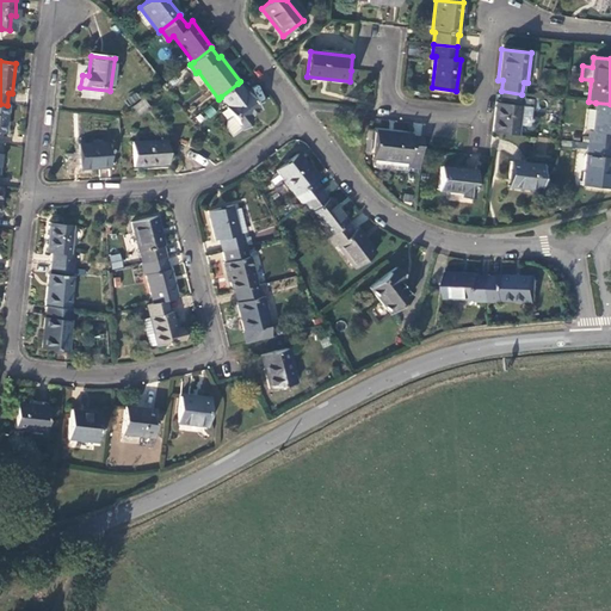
[(245,92),(238,84),(221,97),(228,105),(226,107),(232,115),(224,119),(224,127),(230,135),(240,127),(241,128),(252,122),(248,117),(260,109),(247,92),(245,92)]
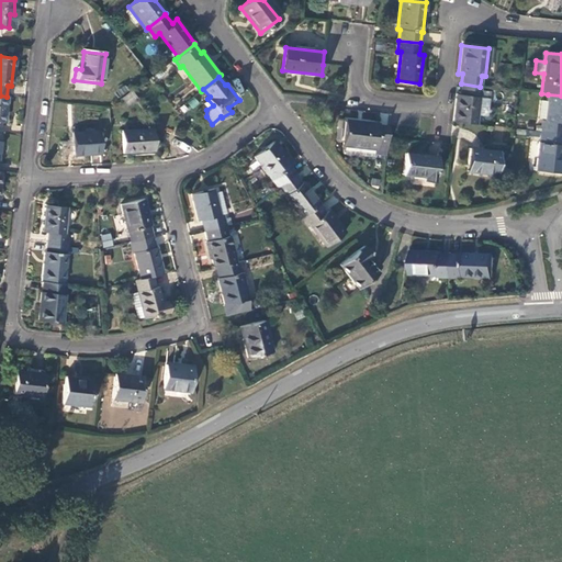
[(479,98),(480,87),(461,83),(460,96),(456,94),(452,122),(475,125),(476,116),(486,117),(489,99),(479,98)]
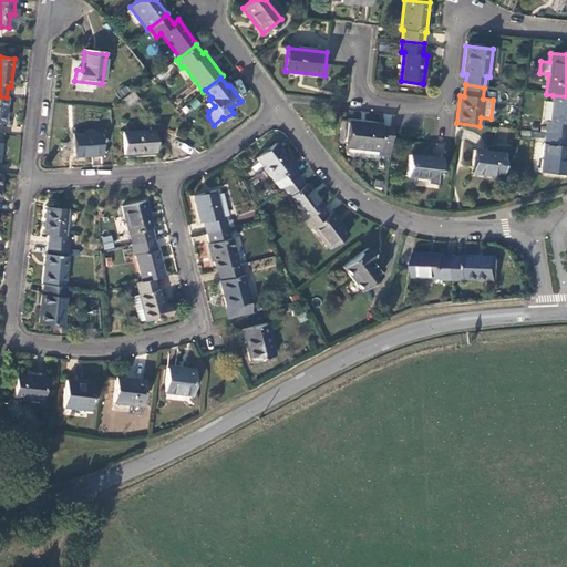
[(132,92),(122,99),(129,107),(138,100),(132,92)]
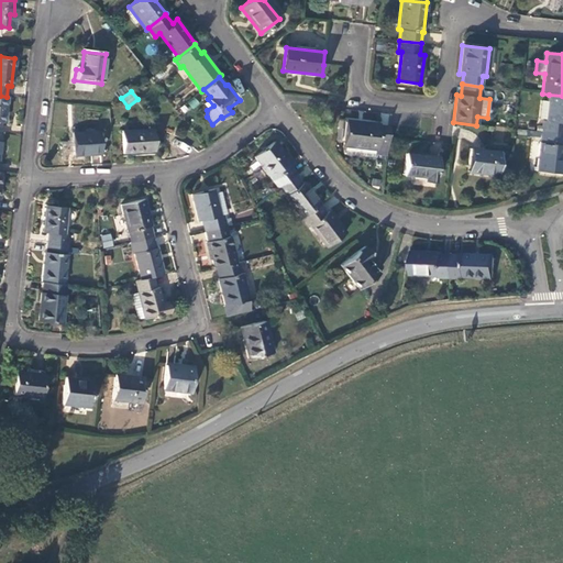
[(562,96),(549,95),(548,102),(545,119),(545,121),(542,122),(541,133),(562,135),(562,133),(562,96)]
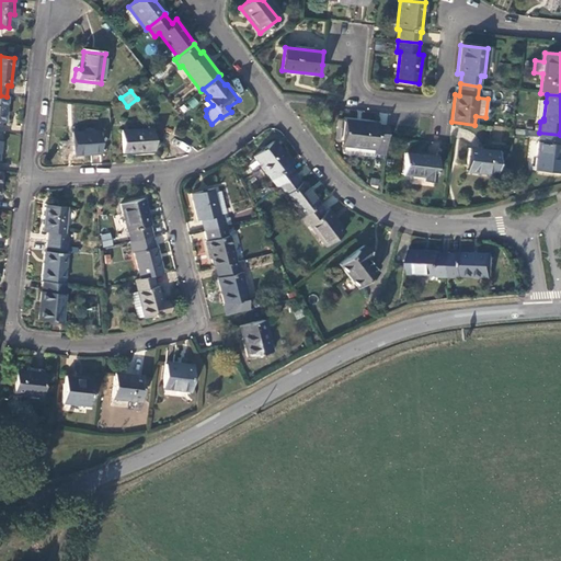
[(387,137),(388,126),(377,125),(377,124),(364,123),(364,124),(345,122),(342,152),(374,156),(375,148),(386,148),(387,137)]
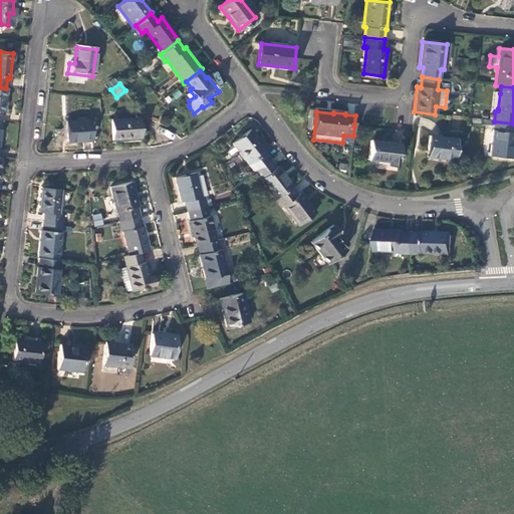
[(139,117),(111,119),(112,140),(141,138),(139,117)]
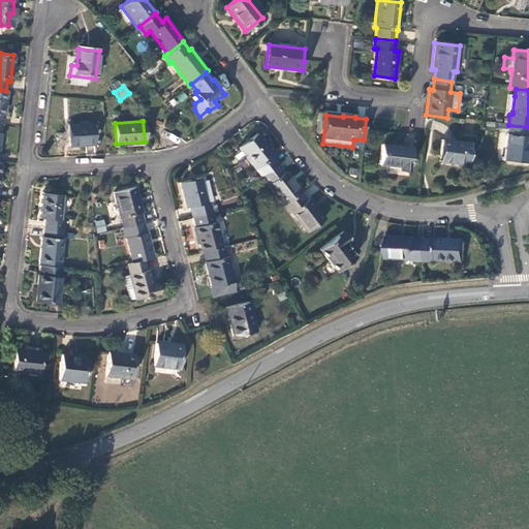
[(93,123),(69,125),(69,147),(94,145),(93,123)]
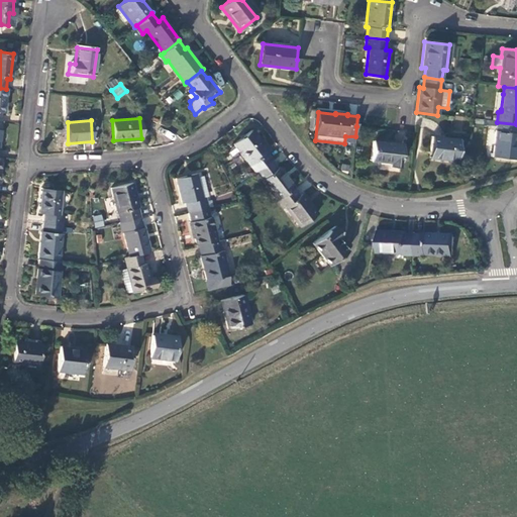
[(516,124),(497,122),(496,131),(495,131),(493,158),(514,160),(516,134),(516,133),(516,124)]
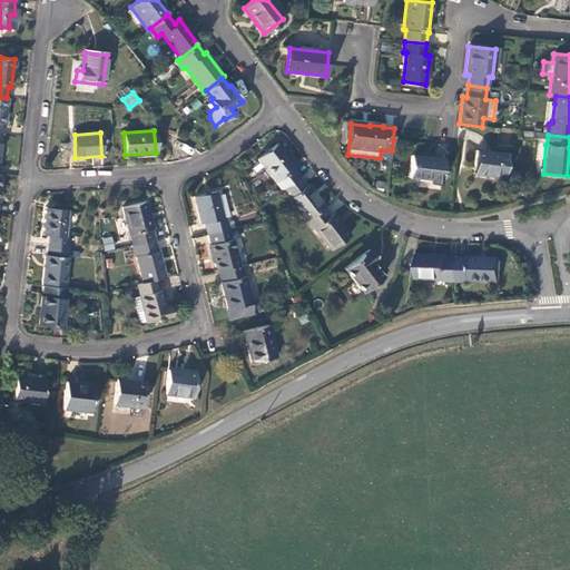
[(276,183),(282,190),(298,177),(293,169),(296,167),(279,144),(257,160),(275,184),(276,183)]
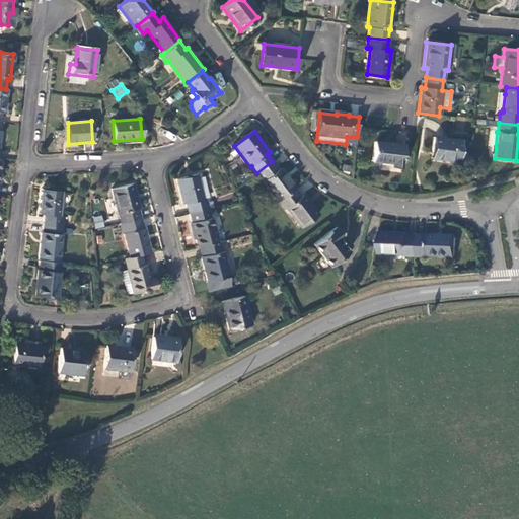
[(461,141),(433,137),(430,159),(458,162),(461,141)]
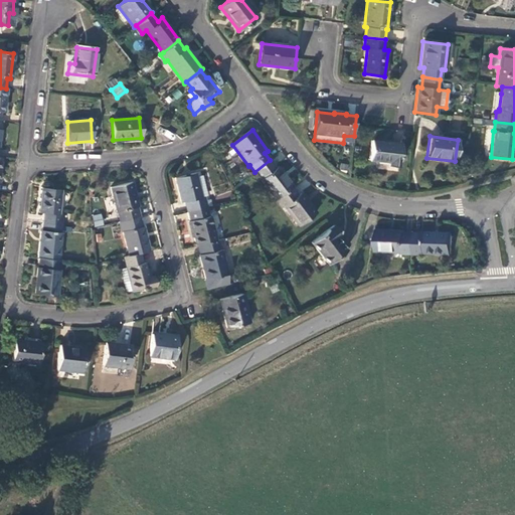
[(401,144),(371,140),(369,160),(388,162),(388,166),(398,167),(401,144)]
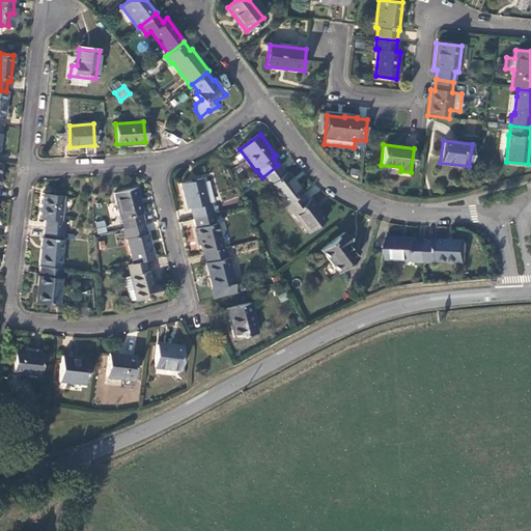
[(278,165),(262,177),(284,206),(300,194),(302,193),(286,172),(284,173),(278,165)]
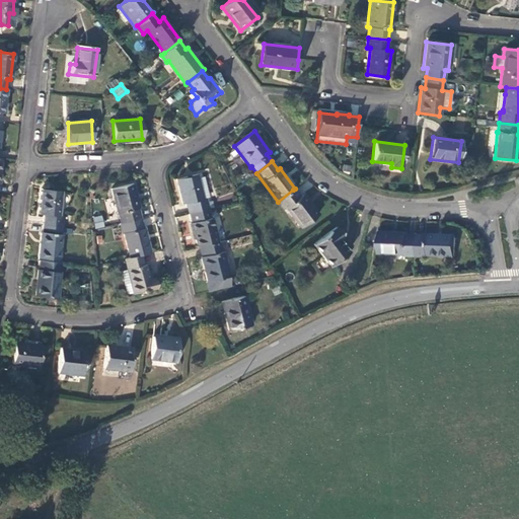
[(187,204),(189,213),(209,208),(207,198),(211,197),(205,174),(199,176),(199,174),(177,179),(183,205),(187,204)]
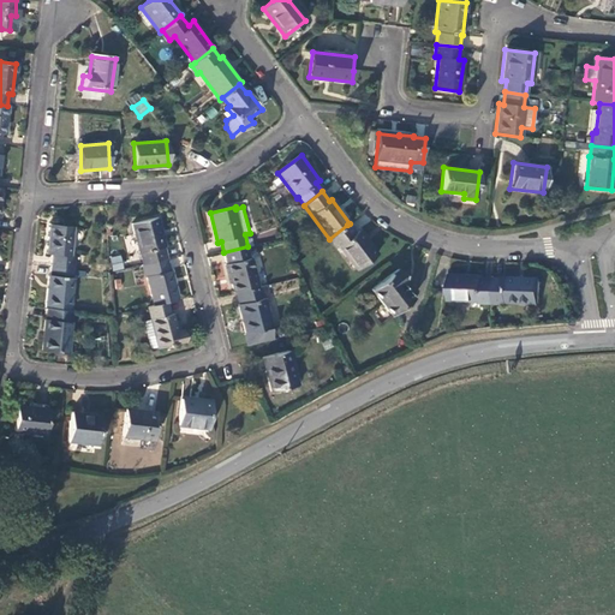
[(142,264),(166,260),(162,248),(165,246),(157,218),(131,225),(138,252),(139,252),(142,264)]
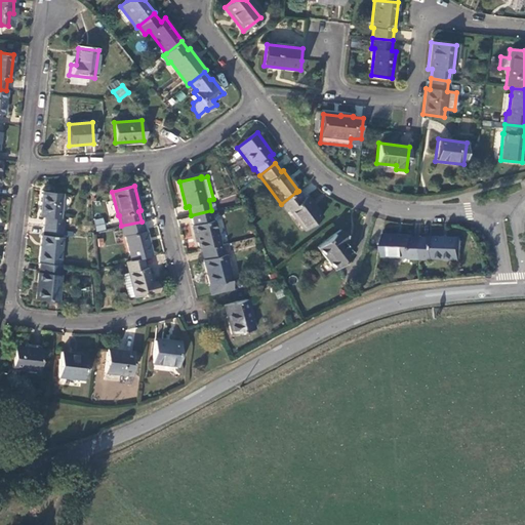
[(44,217),(43,228),(62,230),(64,231),(65,219),(61,219),(63,194),(41,191),(39,216),(44,217)]
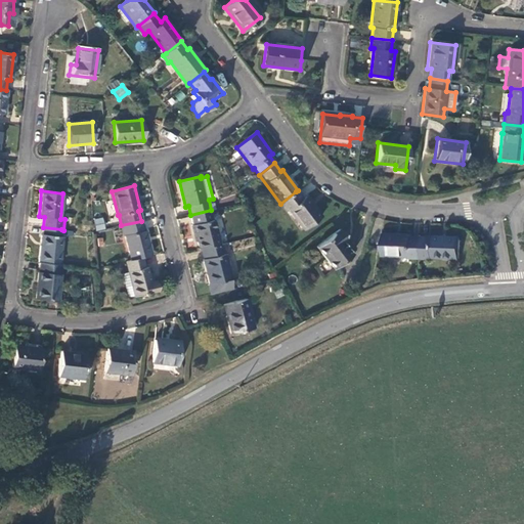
[(296,191),(280,204),(287,212),(289,211),(304,230),(320,218),(306,198),(303,200),(296,191)]
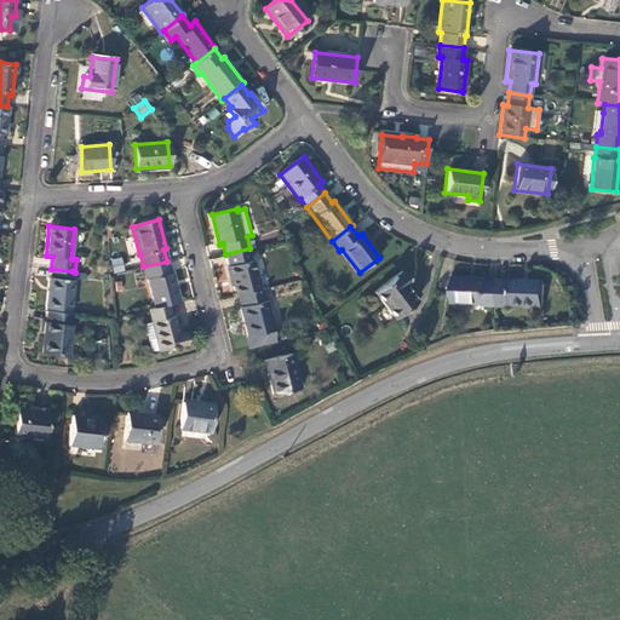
[(236,296),(239,296),(260,290),(253,259),(250,248),(225,254),(228,267),(227,267),(231,286),(233,286),(236,296)]
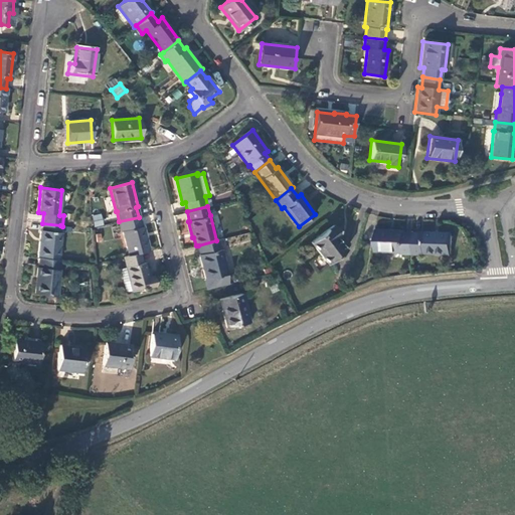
[(100,214),(92,216),(95,227),(103,225),(100,214)]
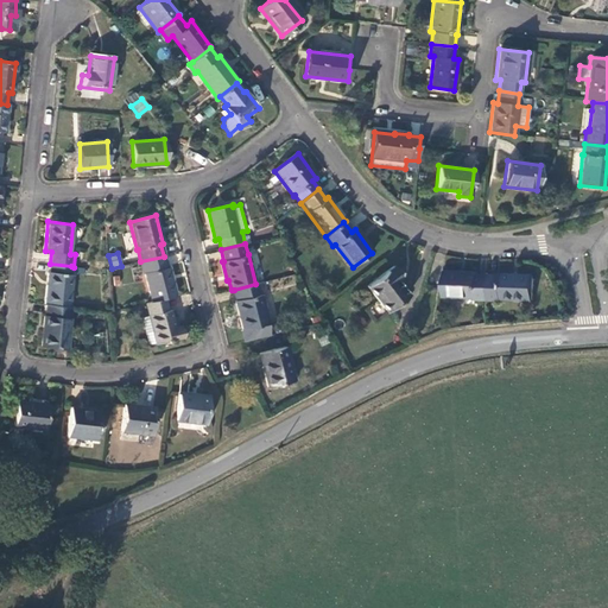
[(140,261),(143,273),(144,272),(151,302),(164,299),(175,296),(168,267),(166,267),(164,257),(140,261)]
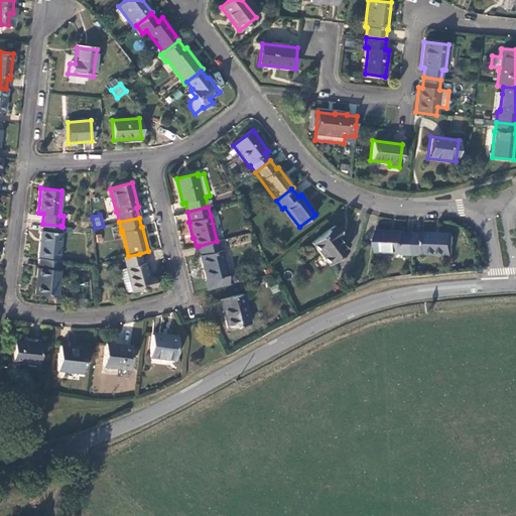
[(60,226),(42,224),(42,231),(40,231),(37,259),(39,259),(58,261),(61,233),(60,233),(60,226)]
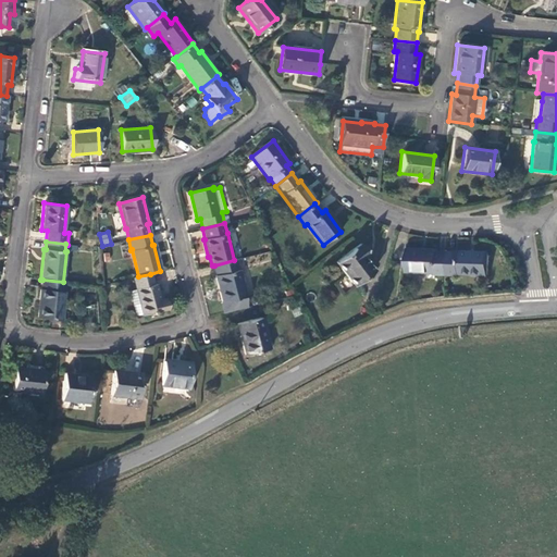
[(361,245),(336,263),(354,286),(373,272),(362,257),(368,254),(361,245)]
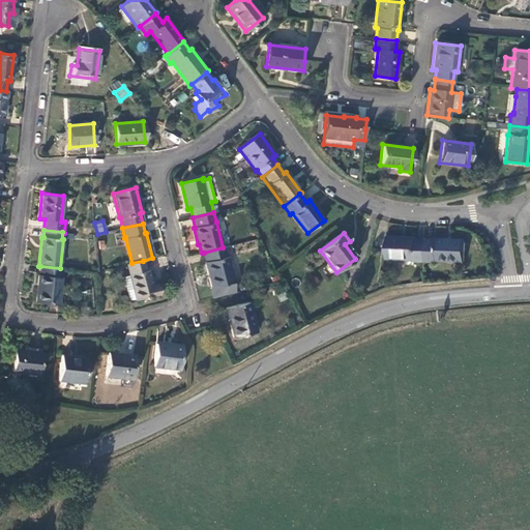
[(427,263),(428,240),(416,239),(417,238),(388,237),(388,259),(416,260),(416,262),(427,263)]
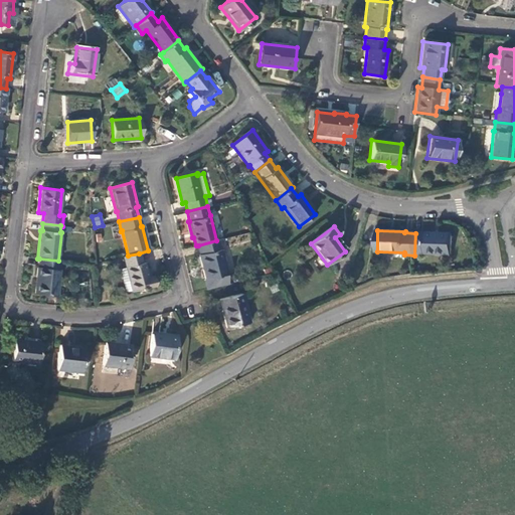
[(425,234),(415,233),(414,255),(423,255),(424,254),(452,255),(452,233),(424,232),(425,234)]
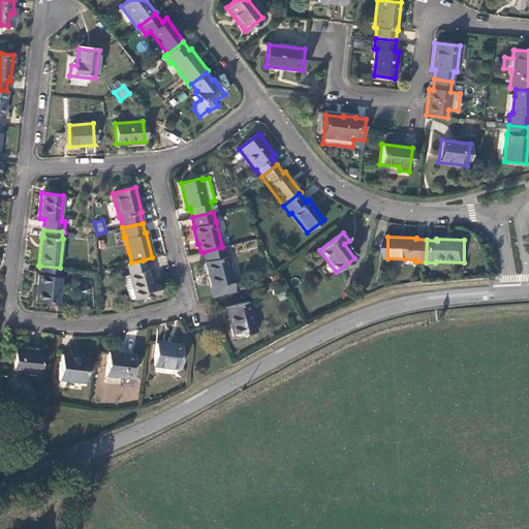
[(211,287),(213,298),(235,292),(232,283),(234,282),(227,256),(225,257),(223,247),(222,247),(204,252),(207,261),(205,262),(211,287)]
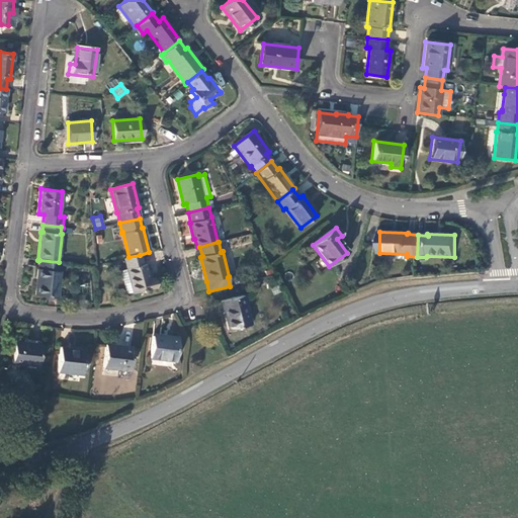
[(128,257),(123,258),(126,269),(133,292),(133,293),(156,287),(153,277),(148,278),(145,264),(143,264),(140,255),(128,257)]
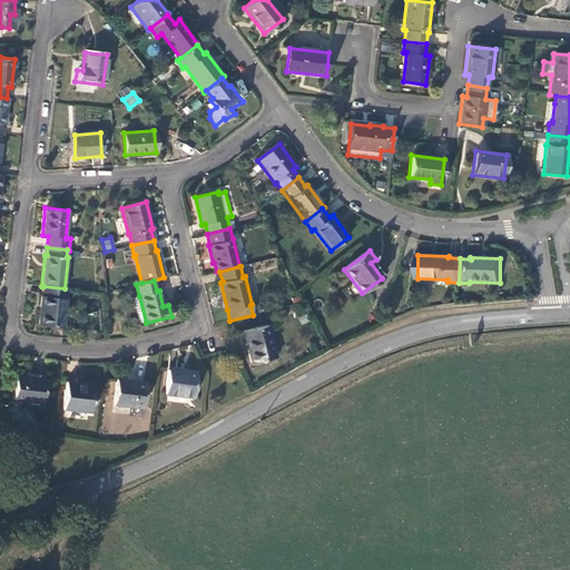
[(66,300),(66,288),(65,288),(43,286),(42,297),(41,296),(38,324),(62,327),(66,300)]
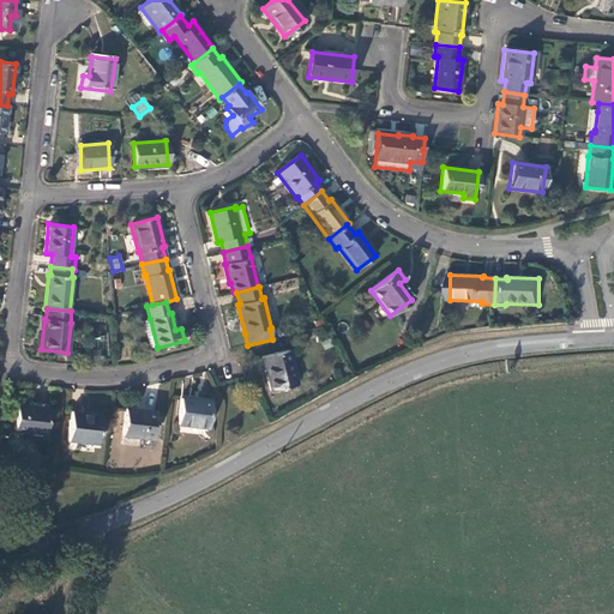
[(142,320),(149,349),(157,347),(150,319),(142,320)]
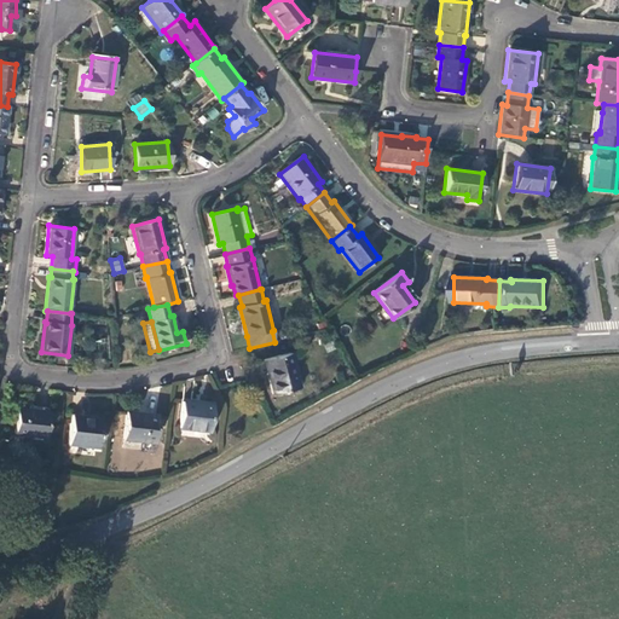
[(291,353),(265,360),(273,393),(300,387),(291,353)]
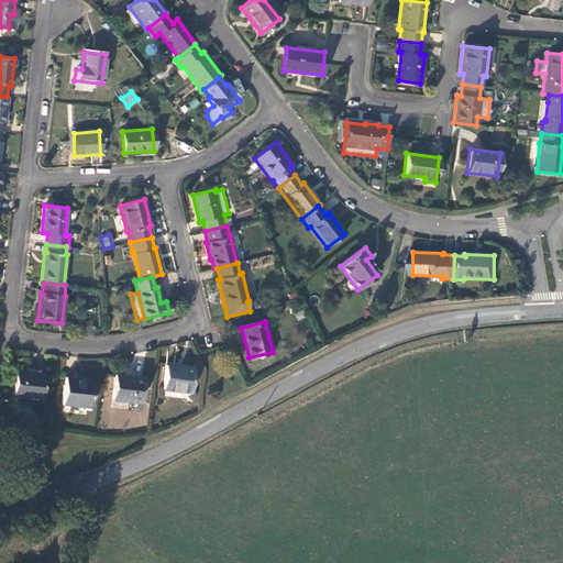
[(164,389),(190,394),(194,368),(183,367),(181,368),(166,366),(164,389)]
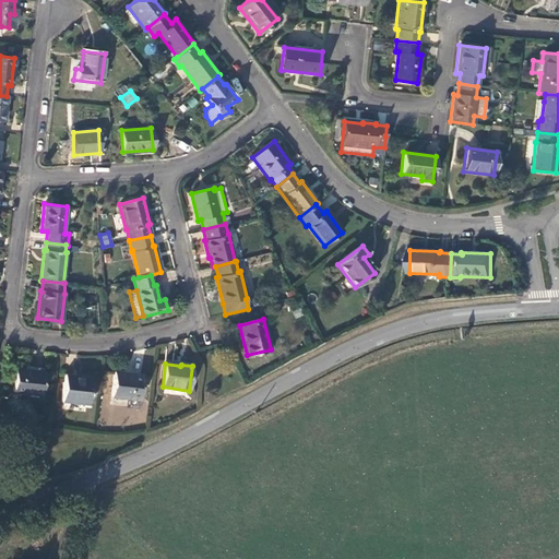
[(42,372),(14,369),(12,392),(38,395),(42,372)]
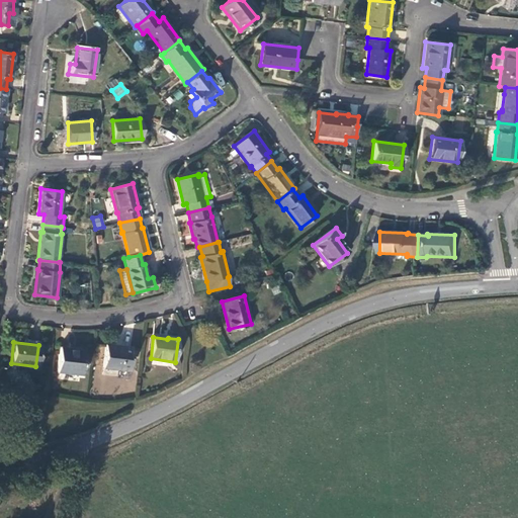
[(132,347),(106,345),(103,367),(128,370),(132,347)]
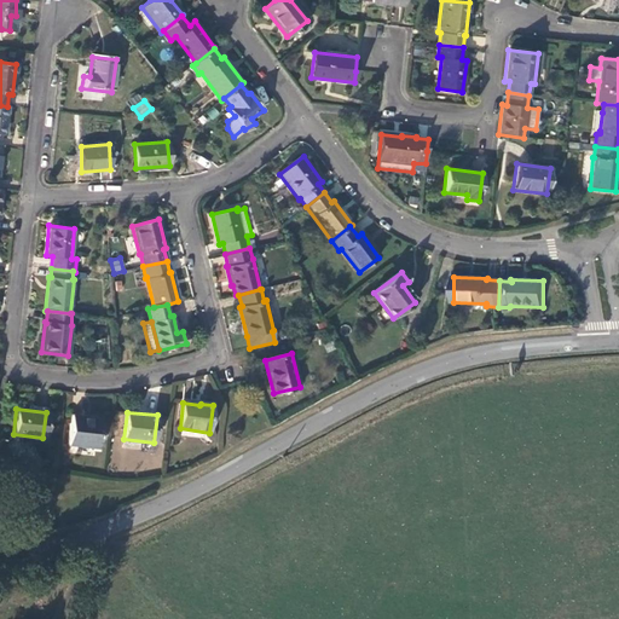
[(68,445),(98,447),(100,420),(84,417),(84,416),(71,415),(68,445)]
